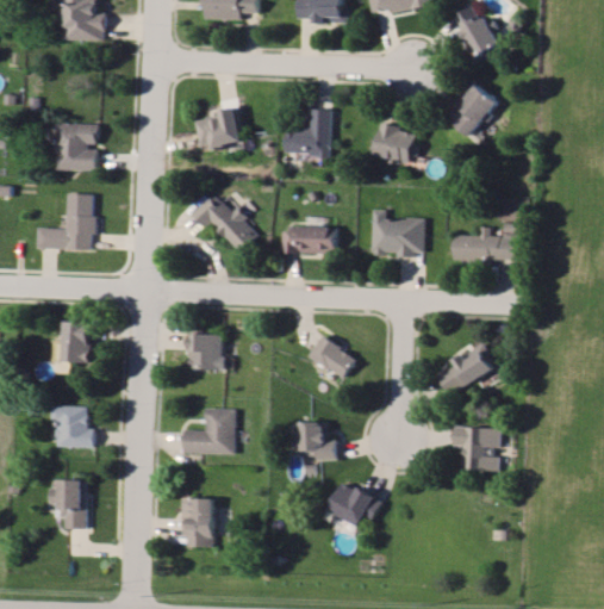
[(60,41),(104,41),(104,13),(97,13),(95,0),(49,0),(49,11),(60,11),(60,41)]
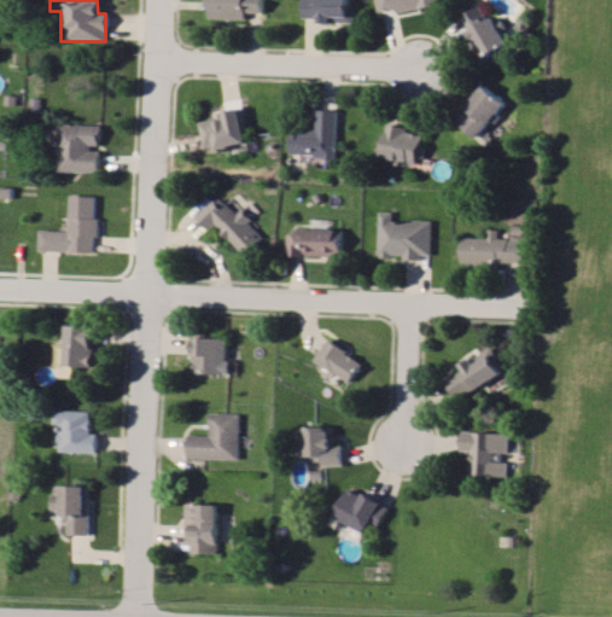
[(205,0),(205,19),(243,21),(243,13),(262,13),(262,0),(205,0)]
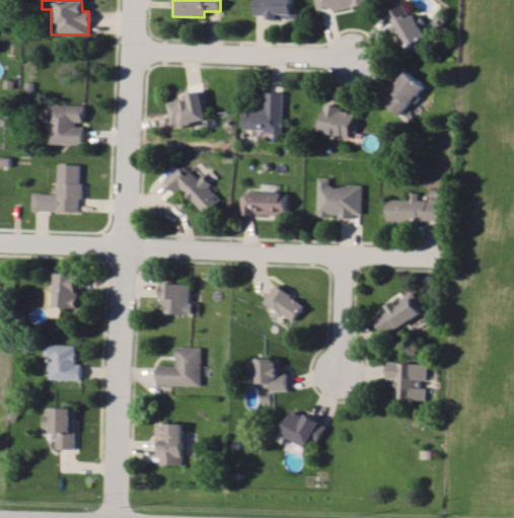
[(250,0),(250,19),(293,19),(294,0),(250,0)]
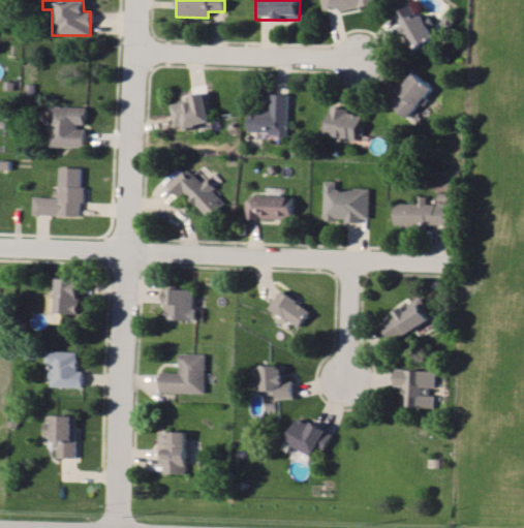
[(375,5),(374,0),(319,0),(321,13),(375,5)]
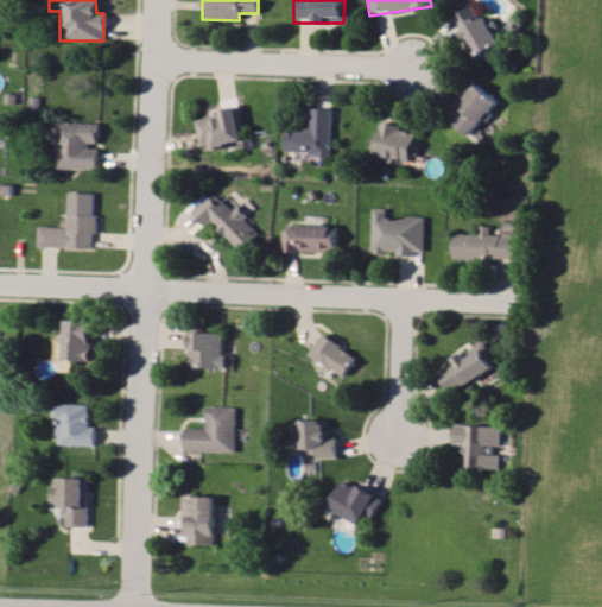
[(495,45),(485,17),(476,20),(470,7),(452,14),(469,56),(495,45)]
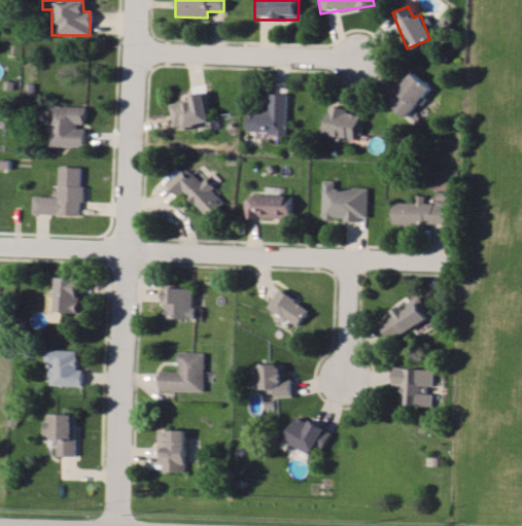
[(385,105),(412,124),(415,118),(410,115),(429,88),(408,72),(385,105)]
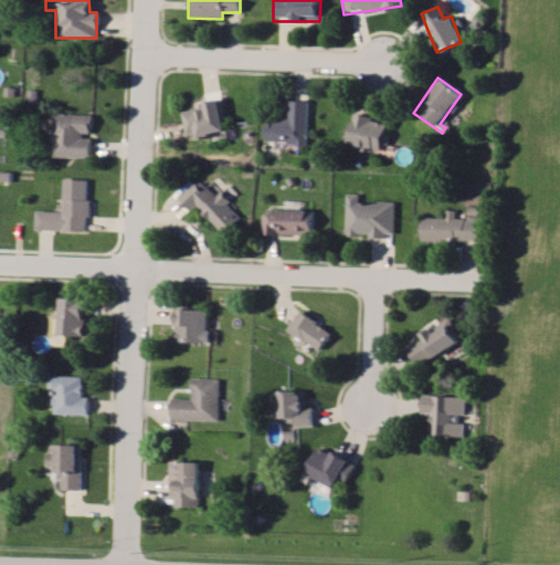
[(183,136),(193,134),(193,137),(222,133),(218,98),(201,101),(202,108),(180,111),(183,136)]
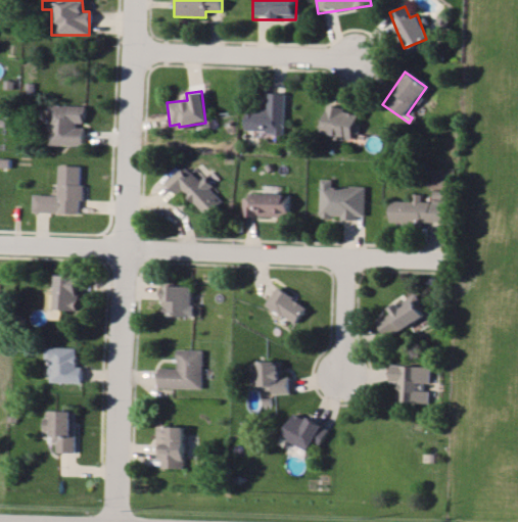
[(242,132),(282,134),(284,94),(265,93),(265,110),(243,109),(242,132)]
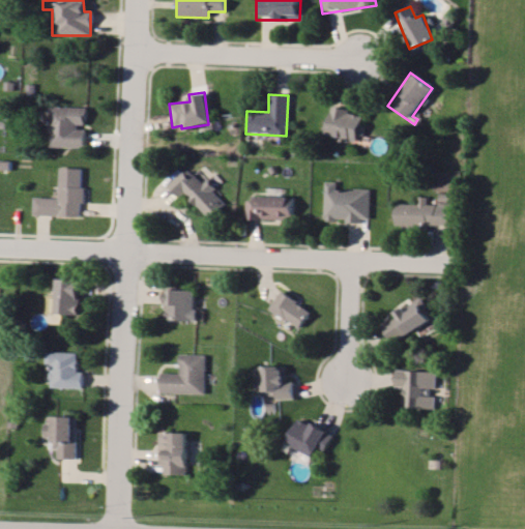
[(347,96),(329,95),(325,138),(358,140),(360,116),(352,116),(353,107),(347,106),(347,96)]
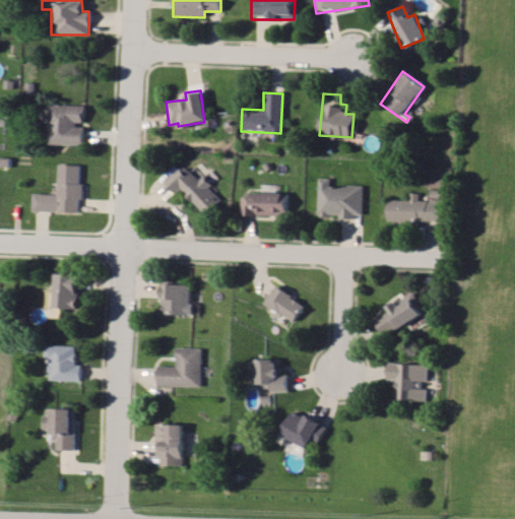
[(82,106),(47,105),(46,144),(82,145),(83,126),(82,126),(82,106)]
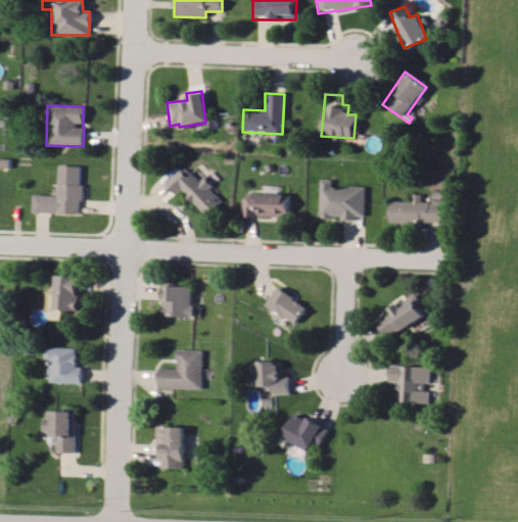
[(78,215),(78,200),(81,200),(82,167),(57,165),(56,196),(33,195),(32,212),(78,215)]
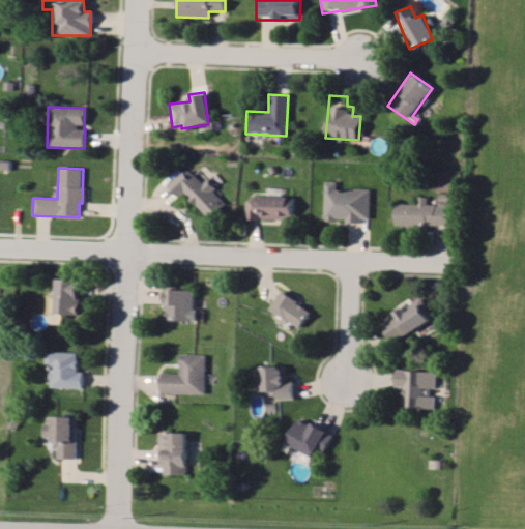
[(207,219),(222,205),(210,192),(213,188),(204,179),(199,183),(183,168),(165,186),(176,199),(181,194),(207,219)]
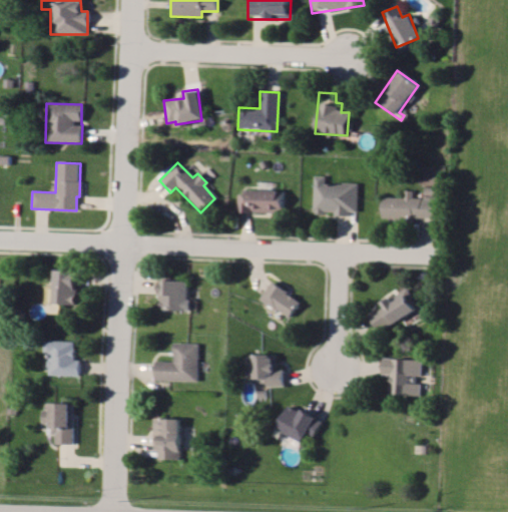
[(356,184),(324,183),(324,176),(312,176),(311,214),(356,214),(356,184)]
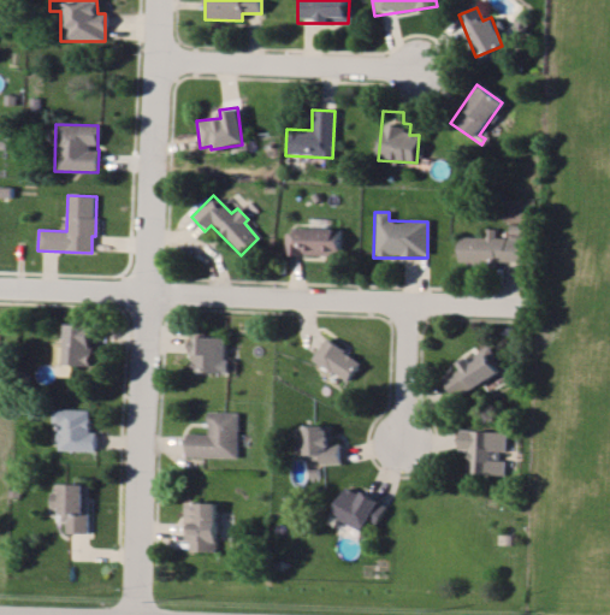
[(284,229),(284,255),(339,258),(341,231),(284,229)]
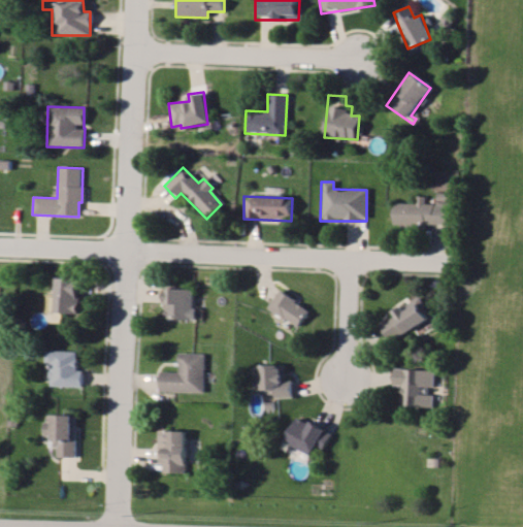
[(391,203),(390,227),(412,228),(412,224),(446,225),(447,204),(423,203),(423,197),(413,196),(413,203),(391,203)]
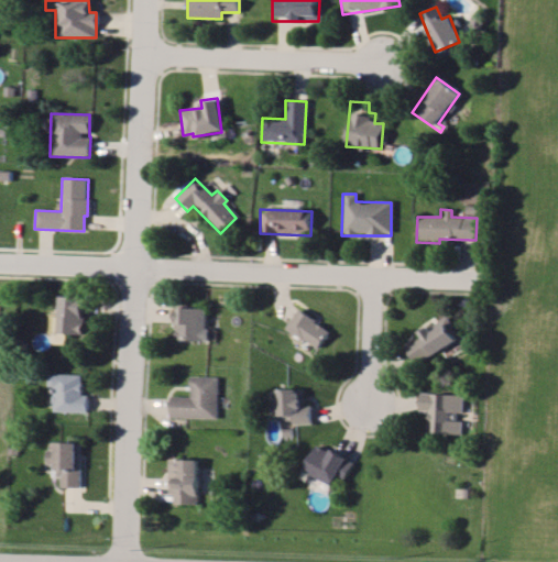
[(51,317),(50,334),(84,335),(85,298),(58,298),(58,318),(51,317)]
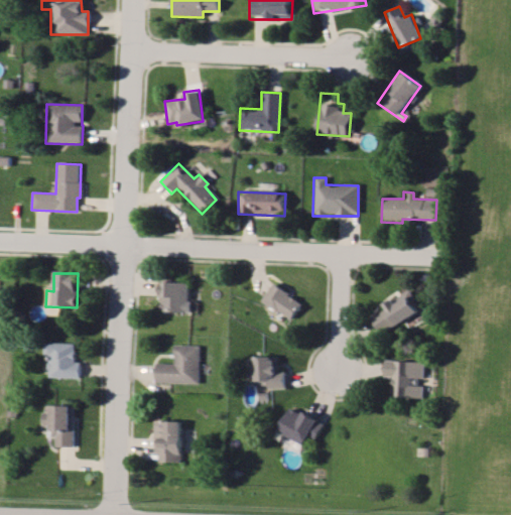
[(189,283),(158,282),(157,311),(188,313),(189,283)]
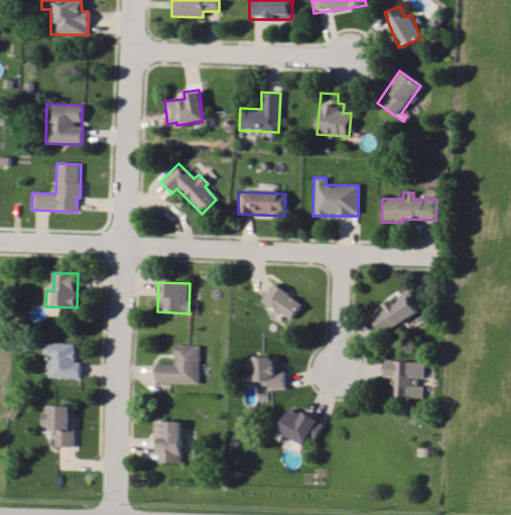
[(300,304),(271,284),(259,300),(288,322),(300,304)]
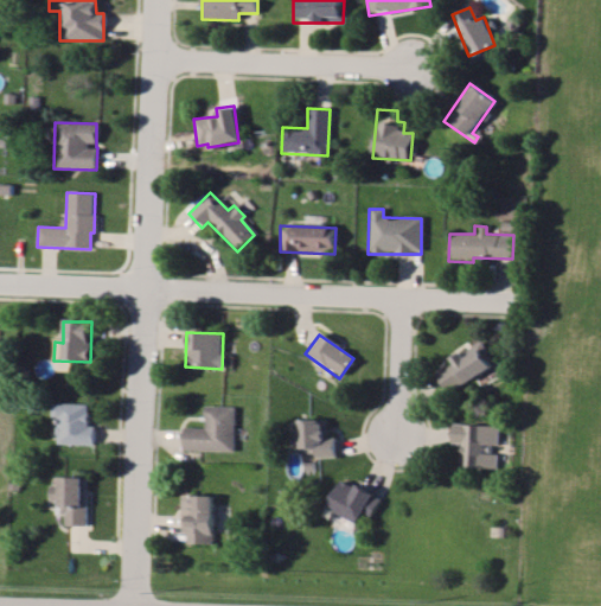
[(433,374),(442,393),(492,368),(479,342),(448,357),(452,364),(433,374)]
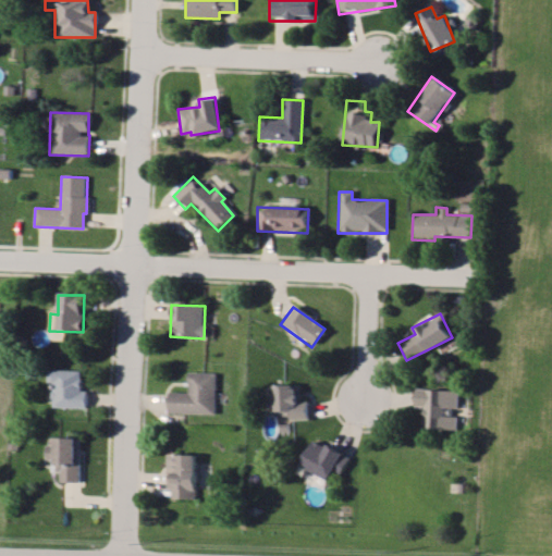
[(82,371),(48,370),(47,383),(52,383),(51,408),(87,409),(88,392),(82,392),(82,371)]
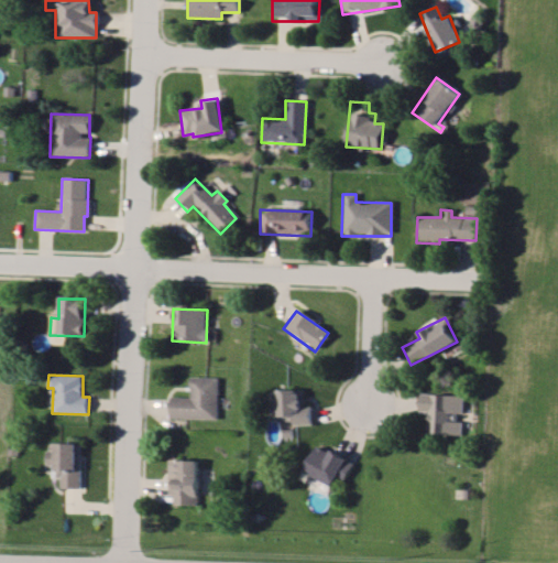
[(168,419),(216,420),(217,379),(188,378),(188,398),(170,398),(168,419)]
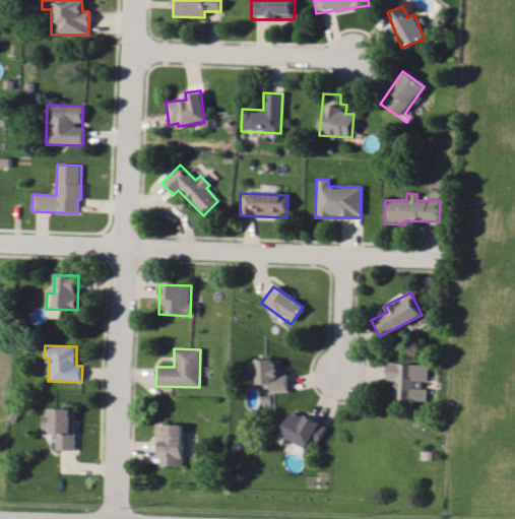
[(277,361),(254,361),(254,391),(286,391),(285,375),(277,376),(277,361)]
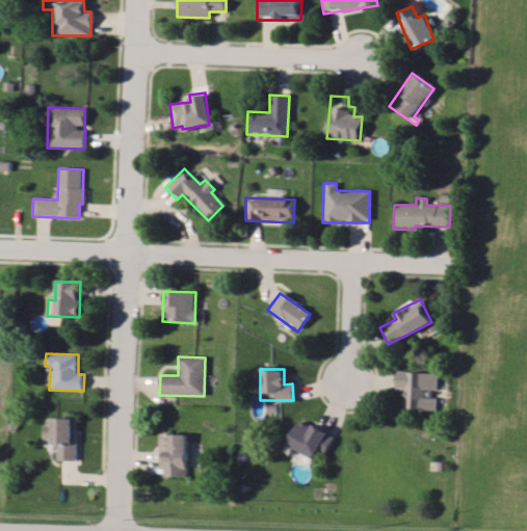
[(435,410),(435,398),(422,398),(422,390),(437,391),(437,373),(394,372),(393,390),(401,390),(401,409),(435,410)]
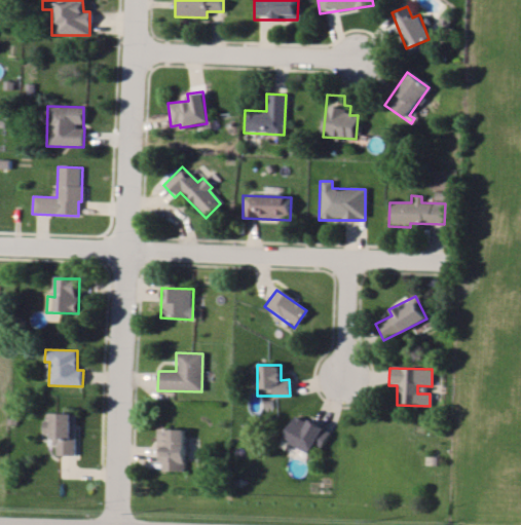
[(75,456),(76,414),(44,413),(43,436),(50,436),(50,446),(56,446),(54,456),(75,456)]
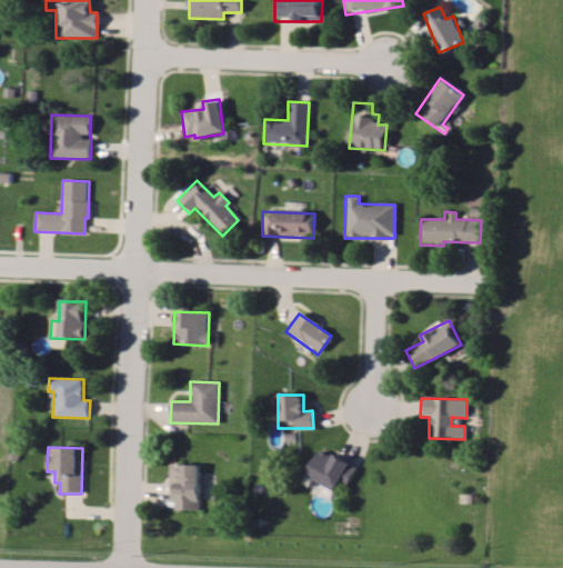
[(304,478),(333,490),(339,478),(348,482),(354,466),(315,450),(304,478)]
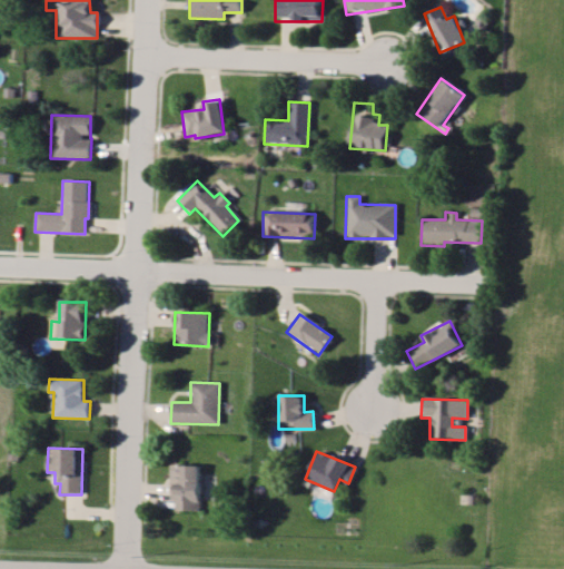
[(199,467),(168,466),(168,484),(170,484),(170,511),(198,511),(199,467)]
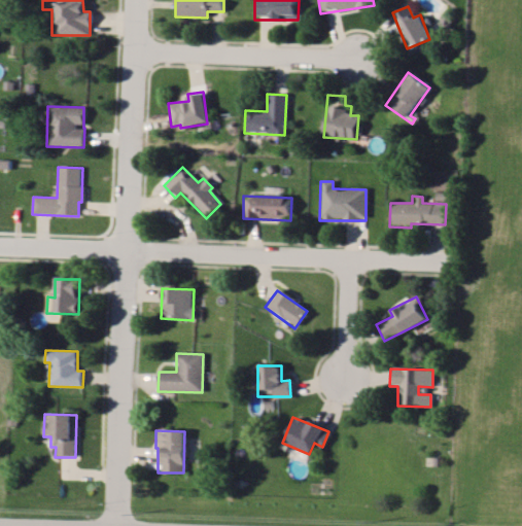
All buildings are outlined.
